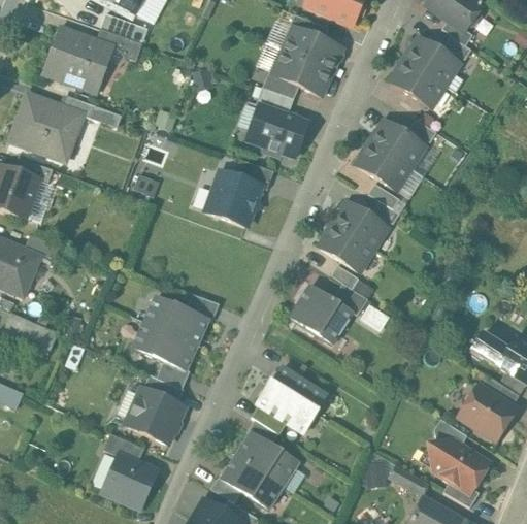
[(101,0),(133,17),(142,0),(101,0)]
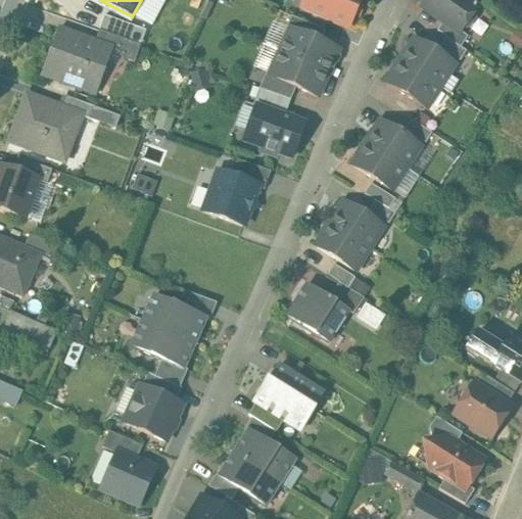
[(310,0),(314,9),(348,25),(359,0),(310,0)]
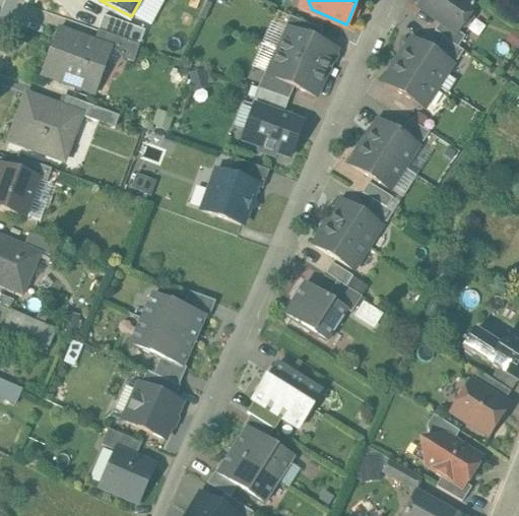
[(474,6),(466,0),(422,0),(420,2),(442,18),(458,28),(460,25),(466,24),(472,15),(471,9),(474,6)]
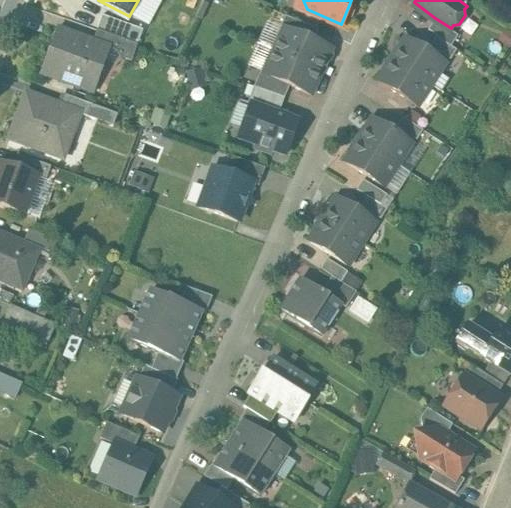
[(143,27),(103,12),(97,27),(138,42),(143,27)]
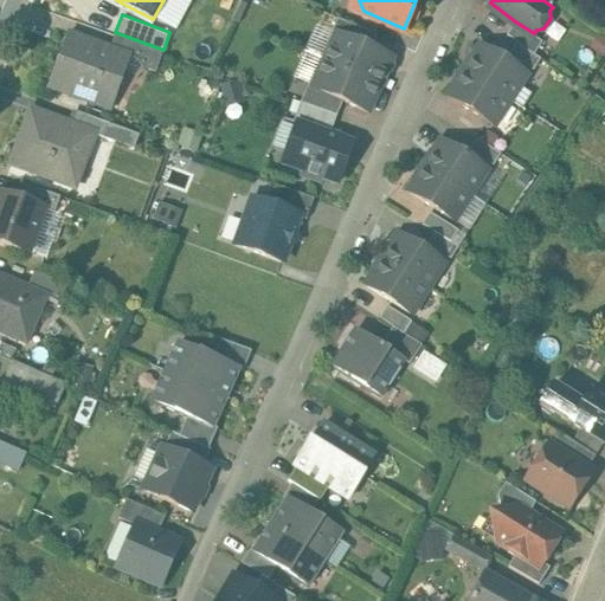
[(377,32),(339,15),(332,30),(336,31),(336,30),(372,45),(377,32)]
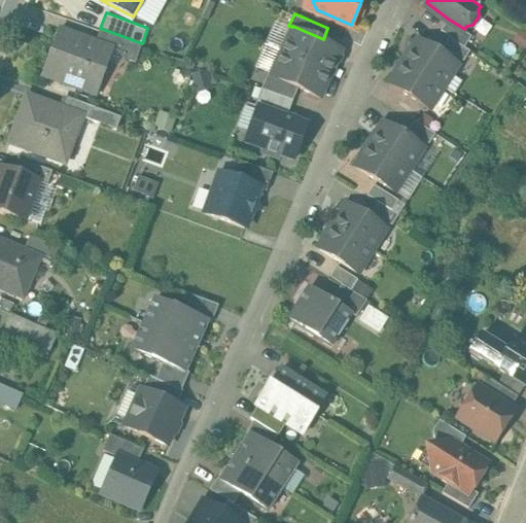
[(464,29),(448,19),(441,28),(450,35),(464,45),(471,34),(464,29)]
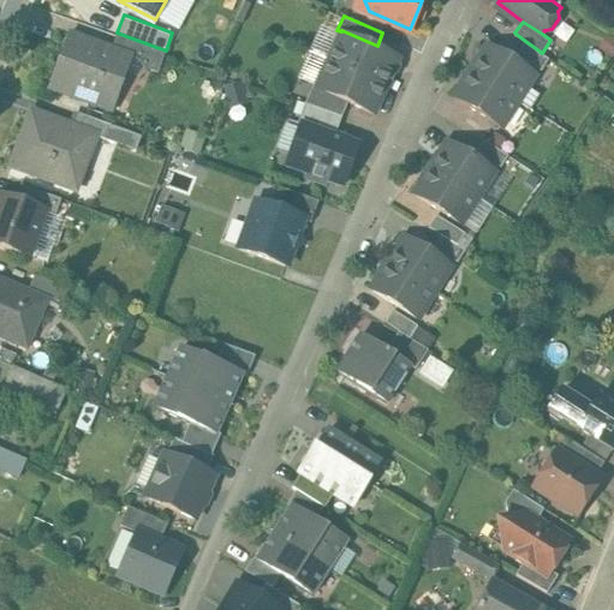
[(112,46),(70,30),(49,84),(113,108),(132,55),(132,53),(112,46)]
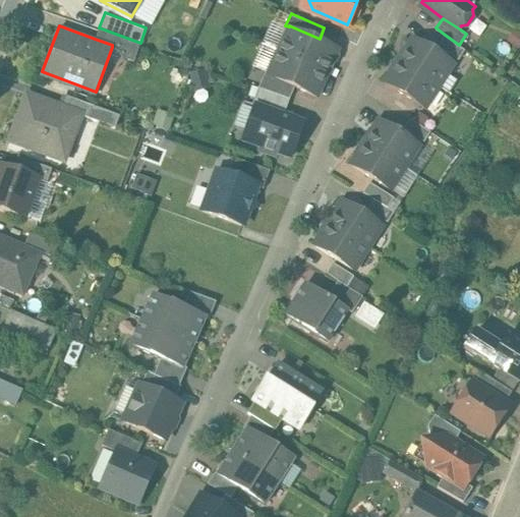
[(320,39),(289,25),(289,26),(279,49),(328,70),(338,47),(320,39)]
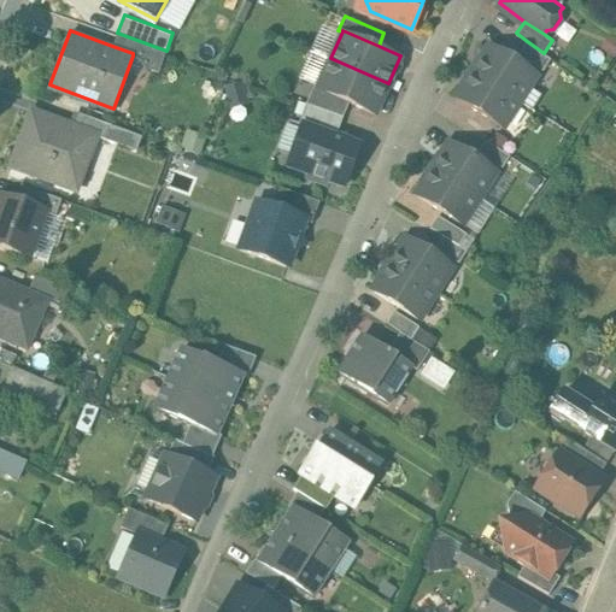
[(166,51),(117,33),(112,46),(133,53),(133,56),(142,59),(145,65),(159,70),(166,51)]
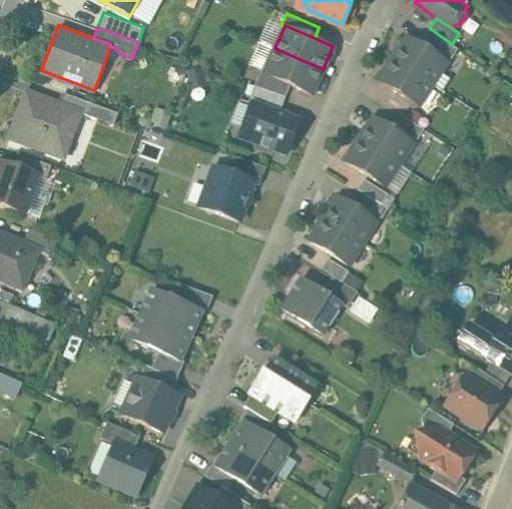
[(452,44),(438,34),(431,45),(452,57),(458,47),(452,44)]
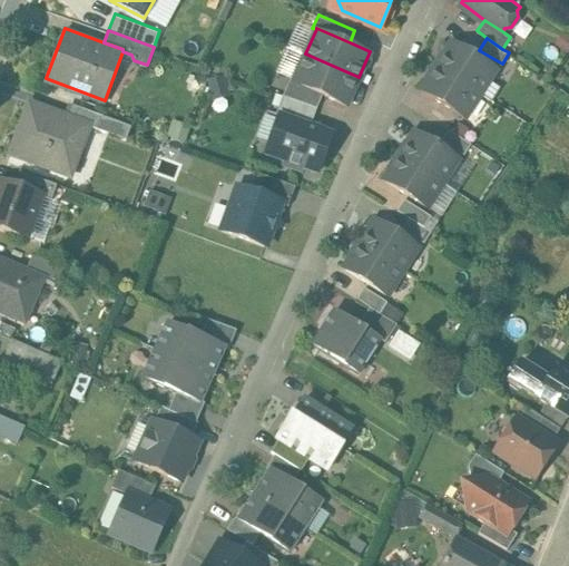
[(494,66),(453,40),(438,65),(480,90),(494,66)]
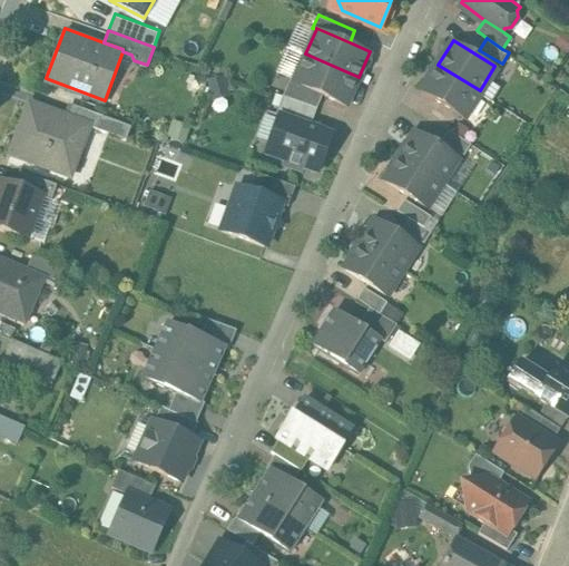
[(359,77),(305,54),(294,78),(294,79),(323,93),(346,103),(359,77)]
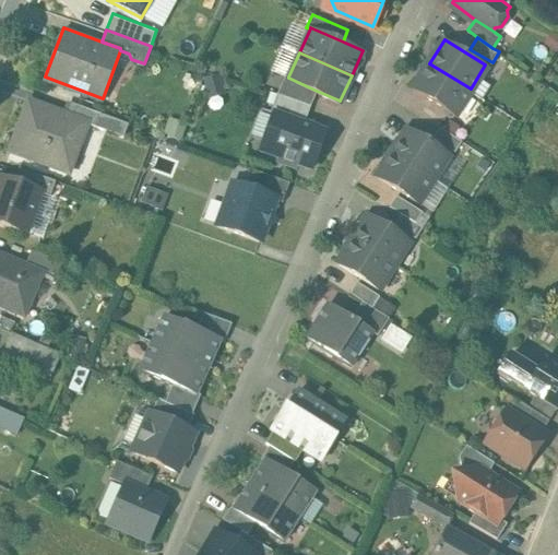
[(471,89),(429,63),(415,87),(455,113),(471,89)]
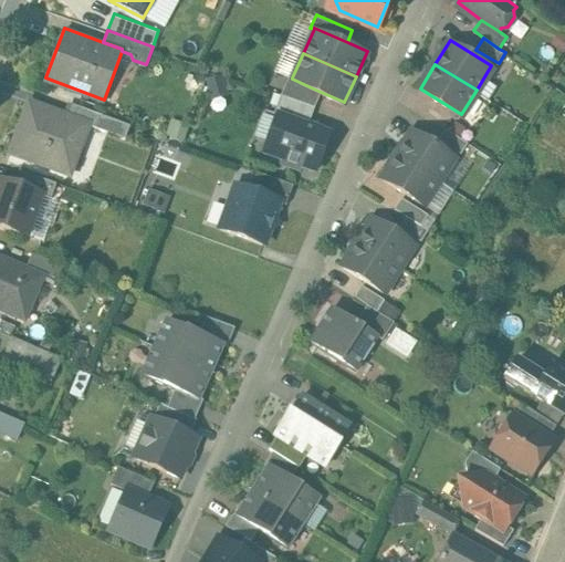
[(321,92),(292,79),(292,77),(289,76),(281,93),(315,105),(321,92)]
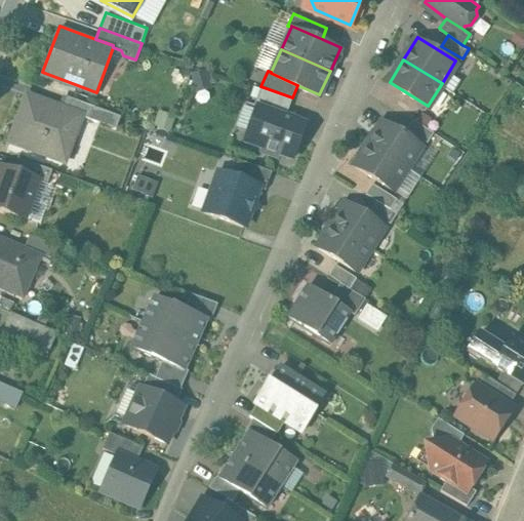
[(292,97),(260,86),(254,104),(257,105),(257,104),(286,114),(292,97)]
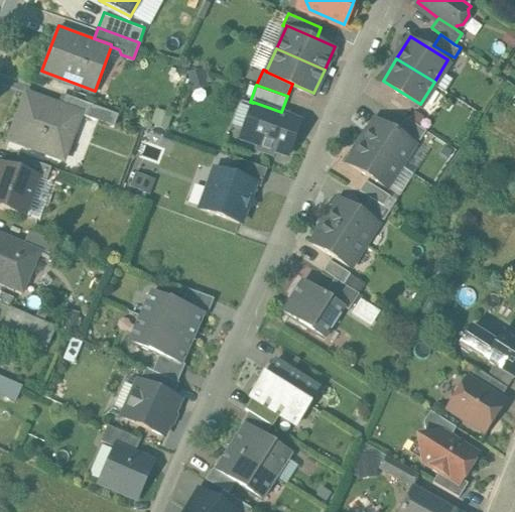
[(81,111),(26,91),(10,137),(63,156),(81,111)]
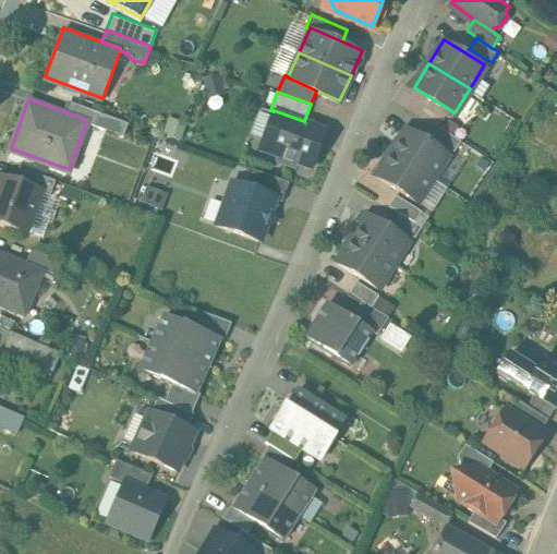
[(304,121),(274,110),(274,111),(261,147),(280,155),(278,159),(294,166),(297,160),(311,166),(325,129),(304,121)]
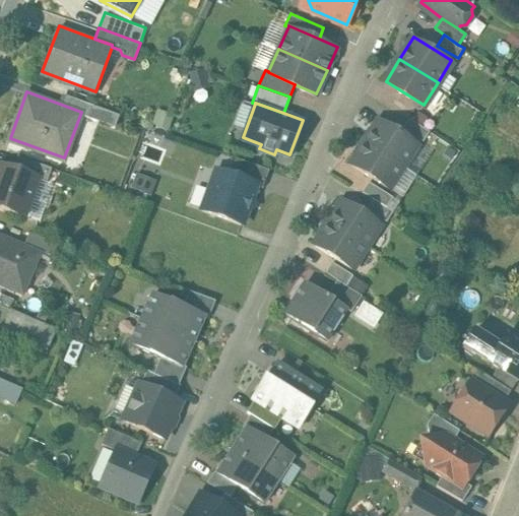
[(120,113),(93,104),(89,116),(116,125),(120,113)]
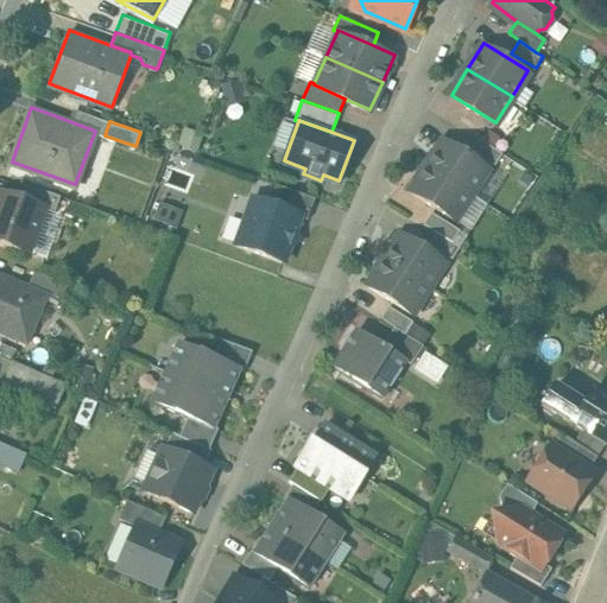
[(503,152),(479,137),(472,148),(495,164),(503,152)]
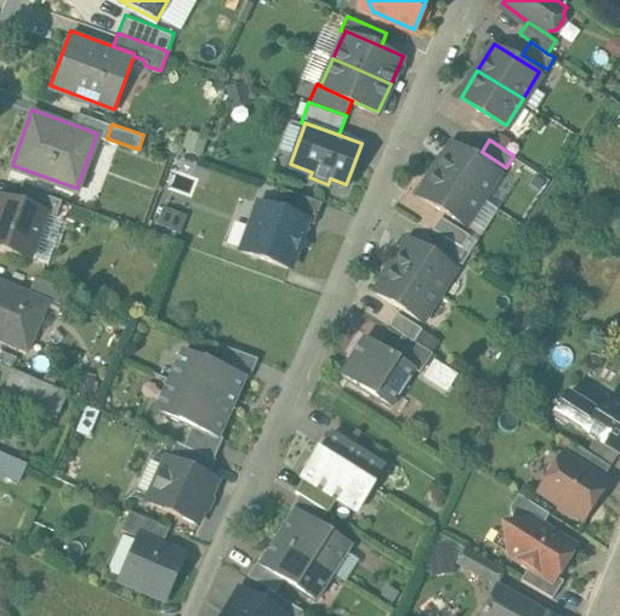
[(499,170),(454,141),(437,167),(482,197),(499,170)]
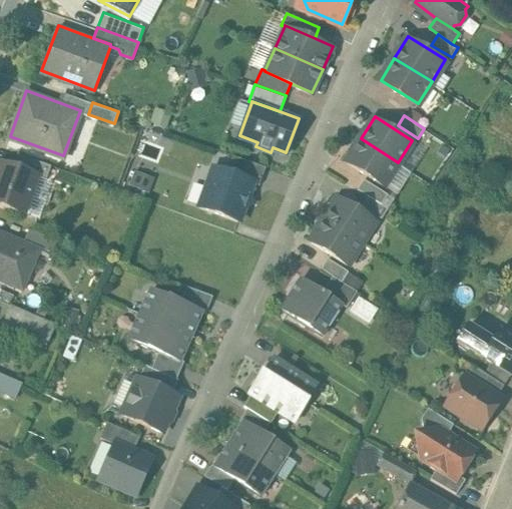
[(398,162),(361,138),(347,160),(384,184),(398,162)]
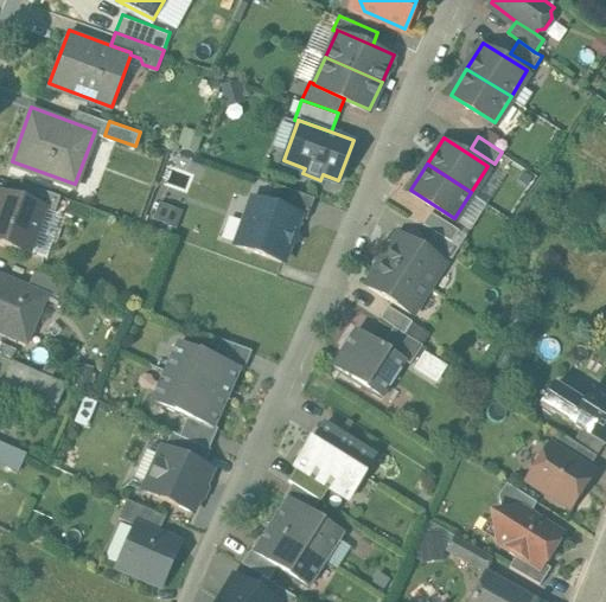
[(61,193),(21,179),(16,194),(45,205),(45,206),(55,210),(61,193)]
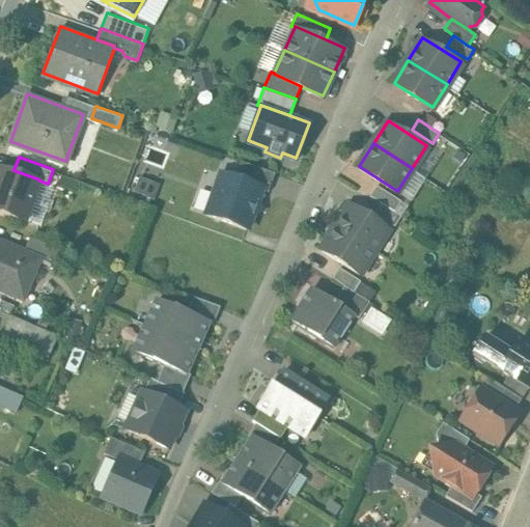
[(276,171),(241,159),(234,175),(262,186),(262,187),(269,190),(276,171)]
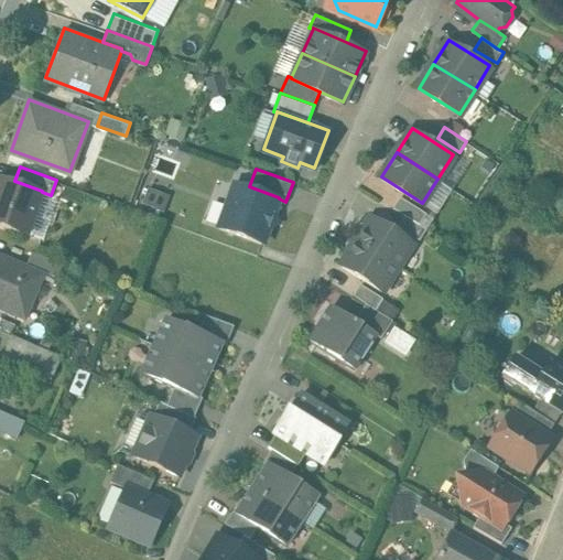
[(14,181),(1,176),(0,178),(0,222),(26,233),(42,192),(42,191),(14,181)]
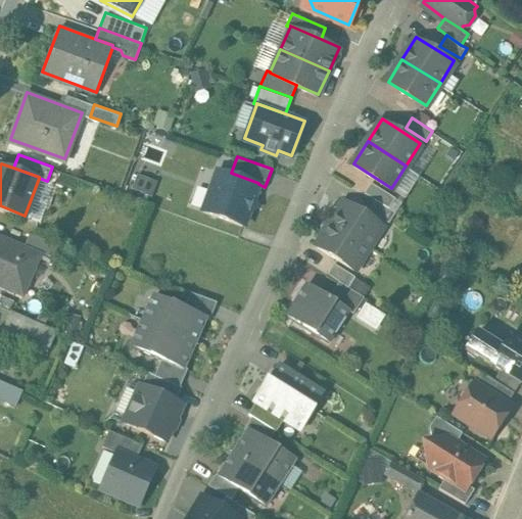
[(231,173),(219,169),(203,208),(244,223),(249,207),(256,204),(253,197),(258,184),(258,183),(231,173)]
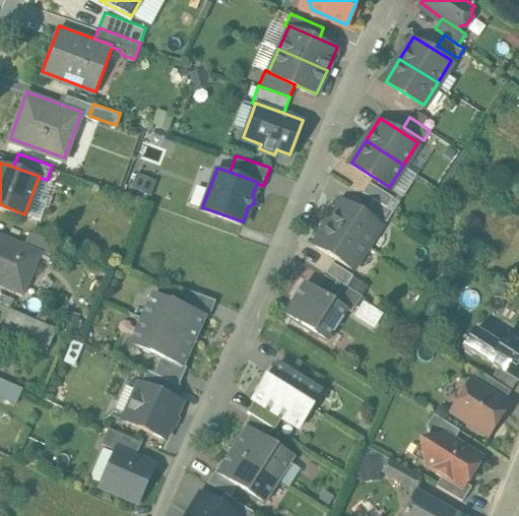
[(152,190),(157,176),(138,170),(134,184),(152,190)]
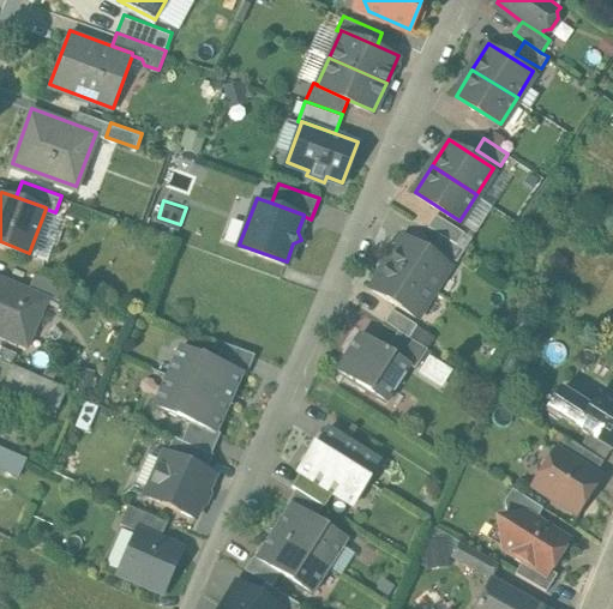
[(464,230),(436,212),(428,224),(440,233),(457,242),(464,230)]
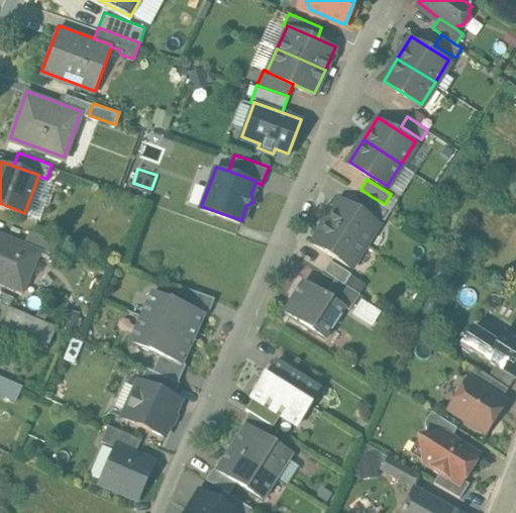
[(385,204),(371,196),(365,206),(385,219),(391,209),(385,204)]
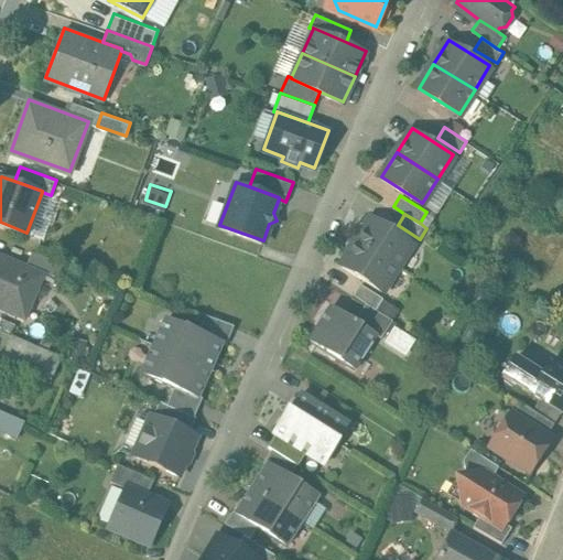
[(413,241),(372,215),(357,239),(398,266),(413,241)]
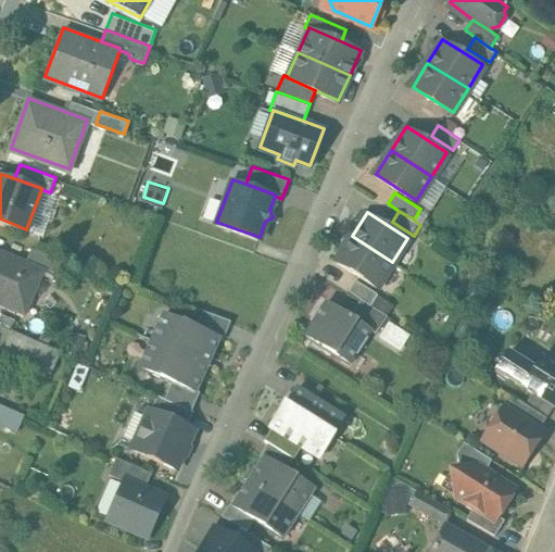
[(392,262),(352,236),(337,260),(377,286),(392,262)]
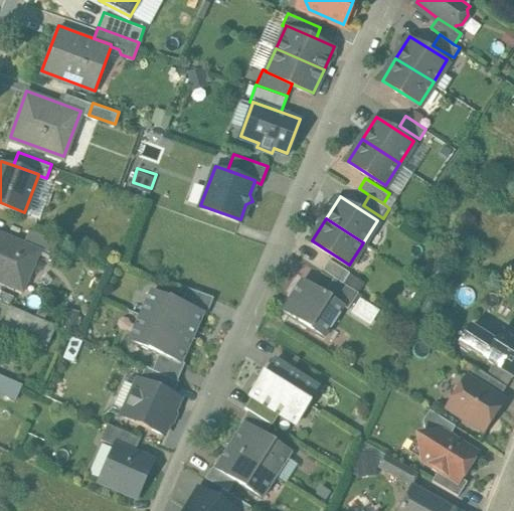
[(57,237),(30,228),(24,241),(39,248),(39,249),(50,254),(57,237)]
